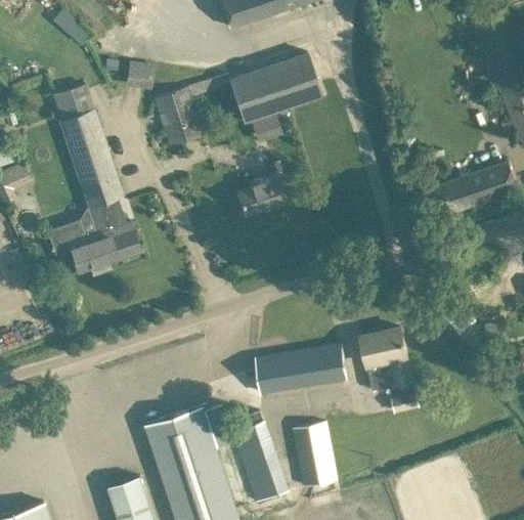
[(222,0),(232,29),(317,0),(222,0)]
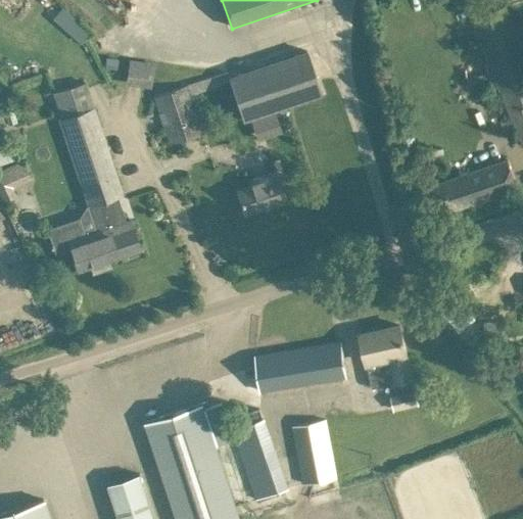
[(472,22),(500,92),(522,82),(522,56),(505,9),(472,22)]
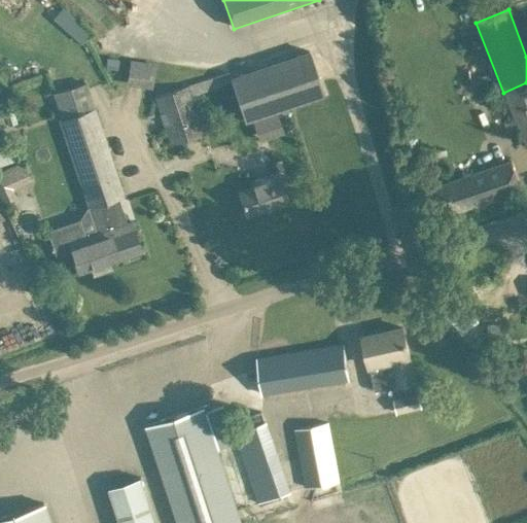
[(245,124),(324,97),(310,53),(231,79),(233,89),(238,104),(245,124)]
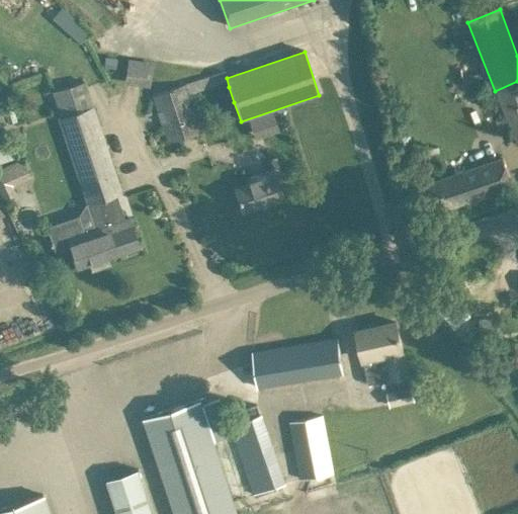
[(204,81),(183,88),(153,98),(168,145),(198,135),(187,101),(225,88),(221,76),(204,81)]
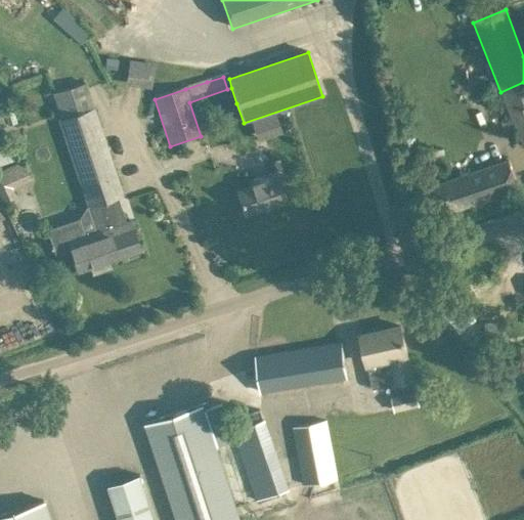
[(79,220),(46,230),(55,257),(71,252),(72,253),(78,272),(119,259),(138,252),(129,224),(126,225),(110,230),(108,231),(99,205),(117,199),(122,198),(93,110),(91,111),(86,94),(83,85),(53,95),(55,103),(60,120),(58,121),(87,208),(87,210),(95,235),(85,240),(83,233),(79,220)]
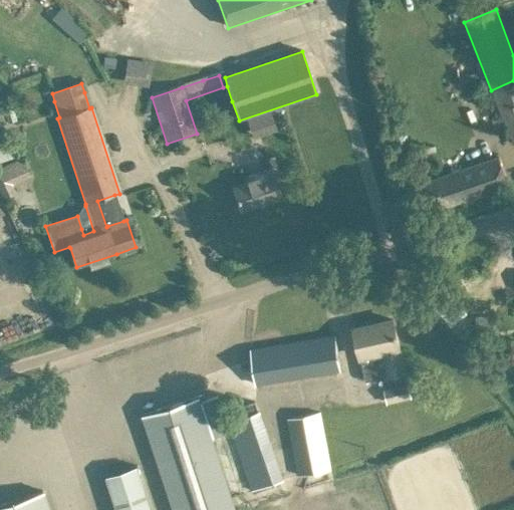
[(269,112),(242,119),(248,142),(275,135),(269,112)]
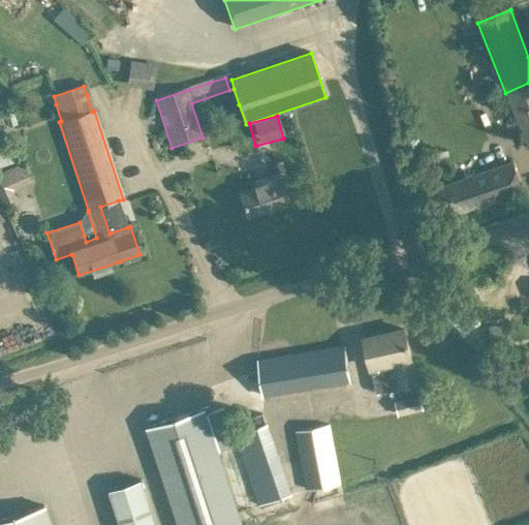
[(4,133),(0,134),(0,158),(11,155),(4,133)]
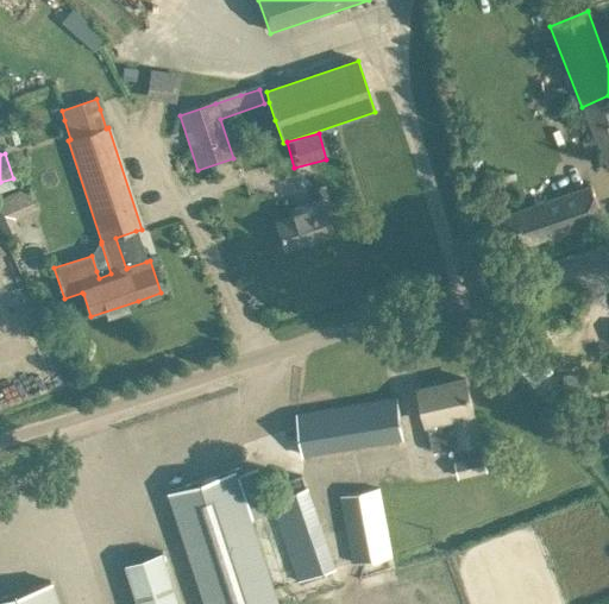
[(591,189),(497,221),(509,255),(603,222),(591,189)]
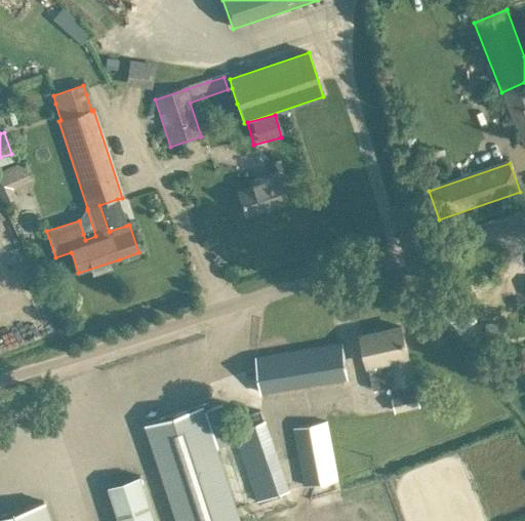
[(31,186),(23,166),(0,175),(0,204),(1,208),(15,202),(11,193),(31,186)]
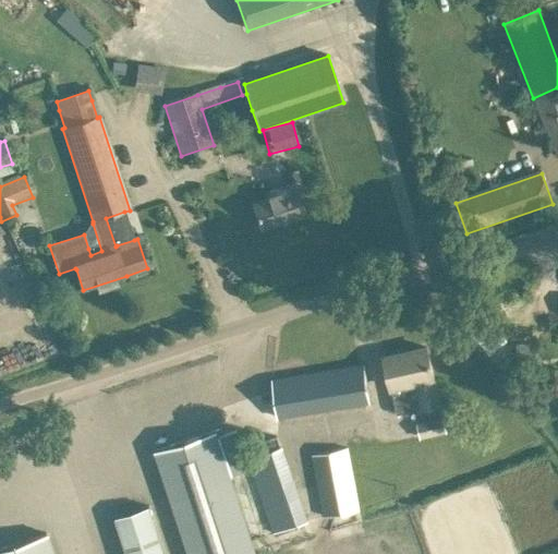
[(253,206),(254,209),(261,230),(304,215),(294,185),(266,195),(268,201),(253,206)]
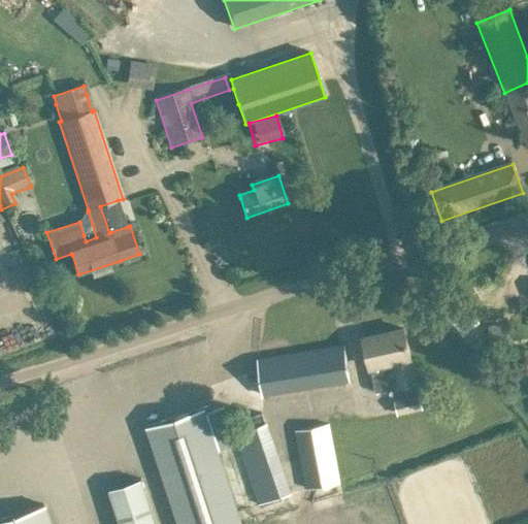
[(364,340),(368,361),(370,369),(375,394),(398,389),(399,392),(417,388),(410,360),(404,331),(364,340)]
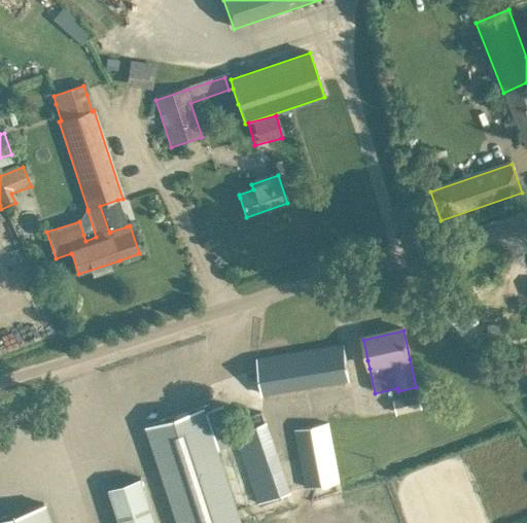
[(350,382),(348,368),(344,347),(257,362),(262,396),(350,382)]
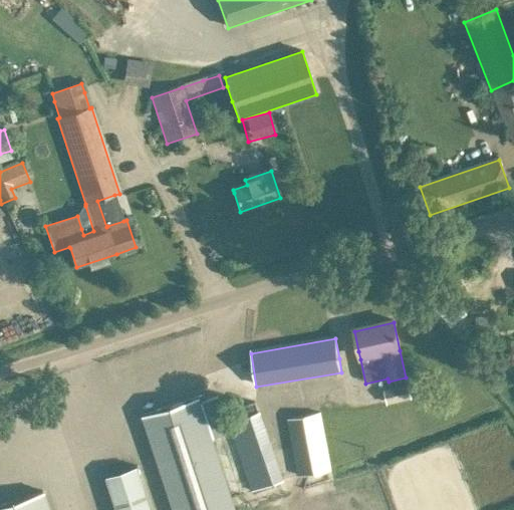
[(383,392),(388,407),(411,401),(408,387),(383,392)]
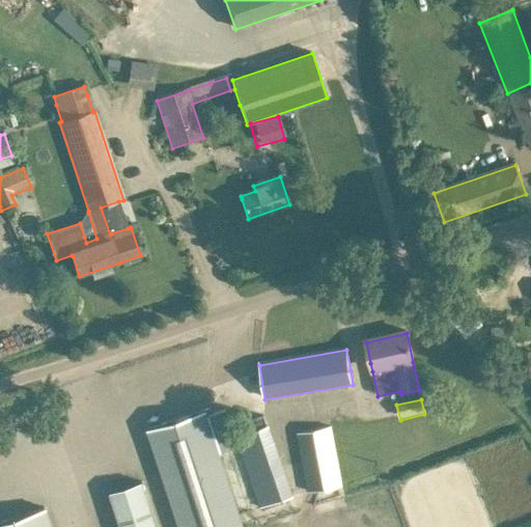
[(206,418),(219,455),(240,448),(238,440),(234,428),(229,411),(212,416),(206,418)]
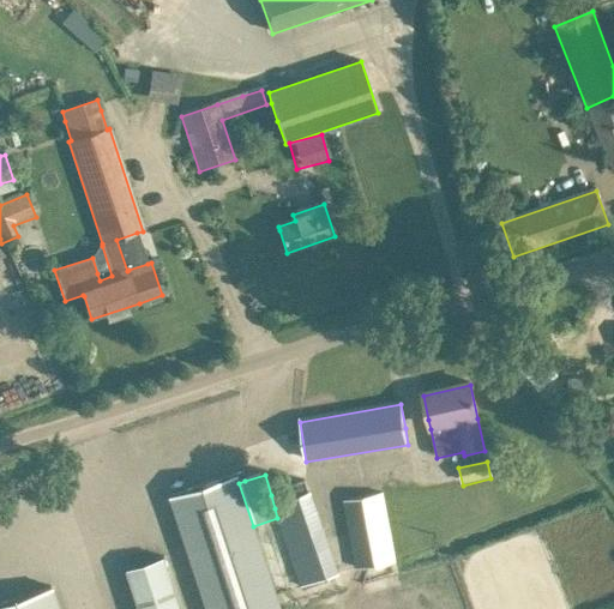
[(239,483),(245,481),(244,476),(173,499),(209,608),(280,608),(253,526),(239,483)]
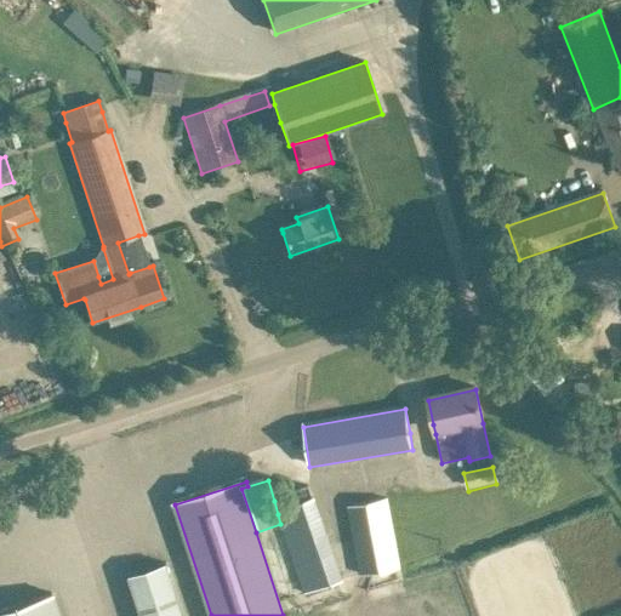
[(305,598),(342,586),(307,490),(274,501),(280,524),(305,598)]
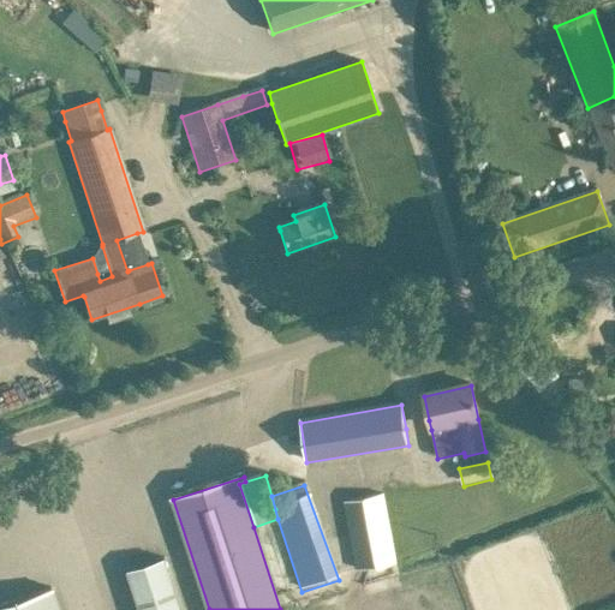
[(344,503),(357,573),(395,566),(382,496),(344,503)]
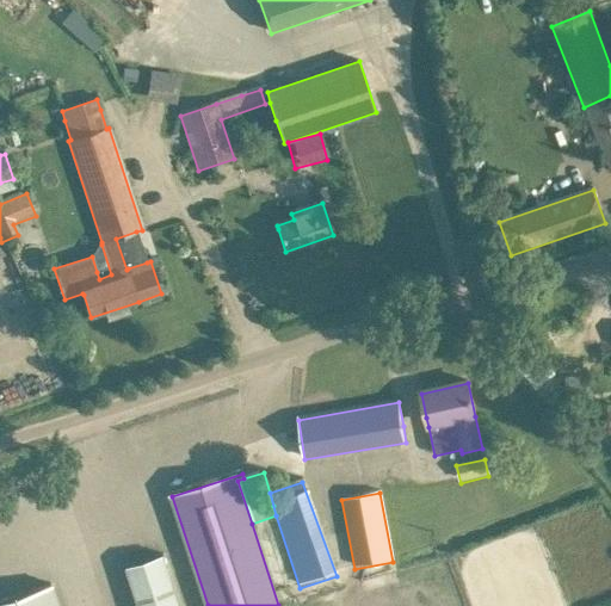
[(129,568),(142,605),(184,605),(167,555),(129,568)]
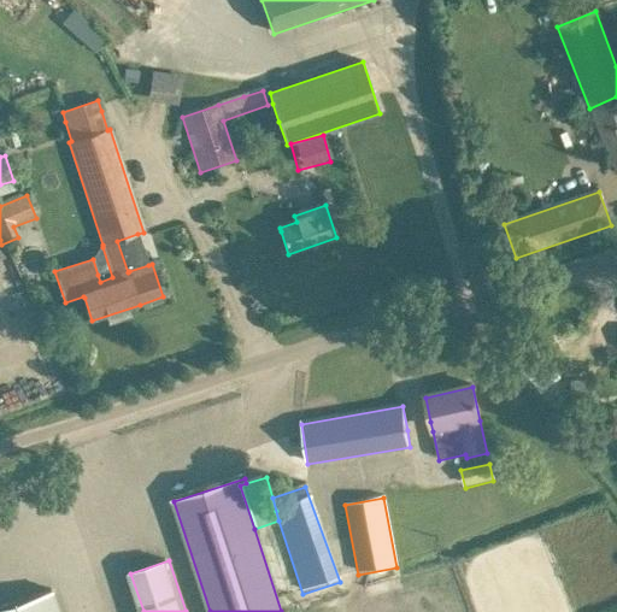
[(57,611),(51,593),(0,608),(0,611),(57,611)]
